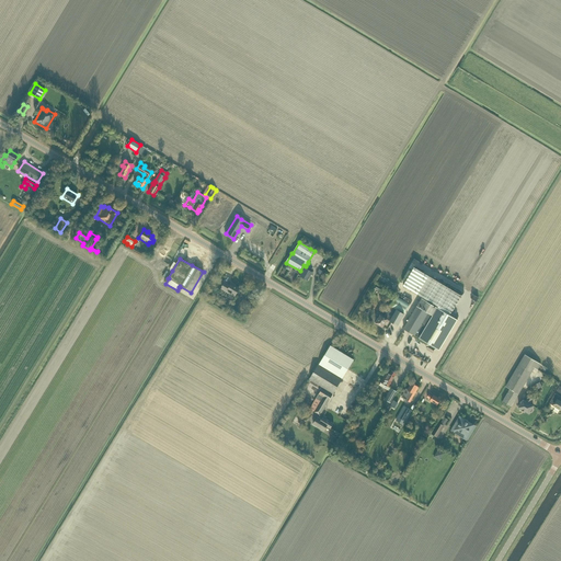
[(414,267),(403,286),(434,304),(433,305),(450,315),(461,296),(414,267)]
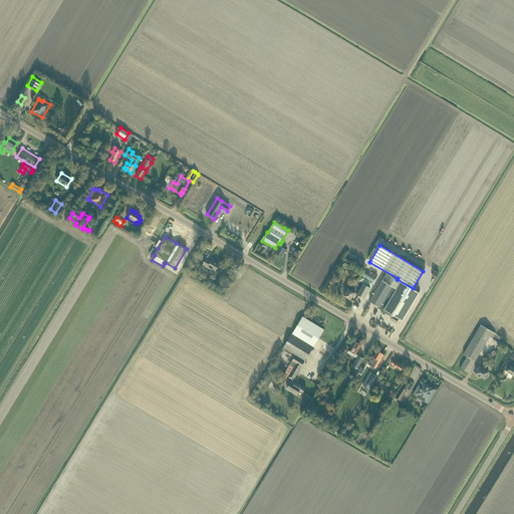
[(282,257),(286,249),(280,246),(276,253),(282,257)]
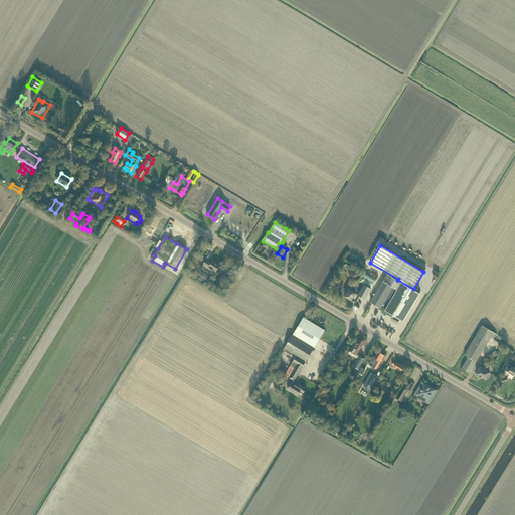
[(213,275),(215,272),(219,265),(215,262),(216,262),(211,260),(210,262),(206,259),(202,265),(211,270),(210,272),(209,274),(211,275),(213,275)]
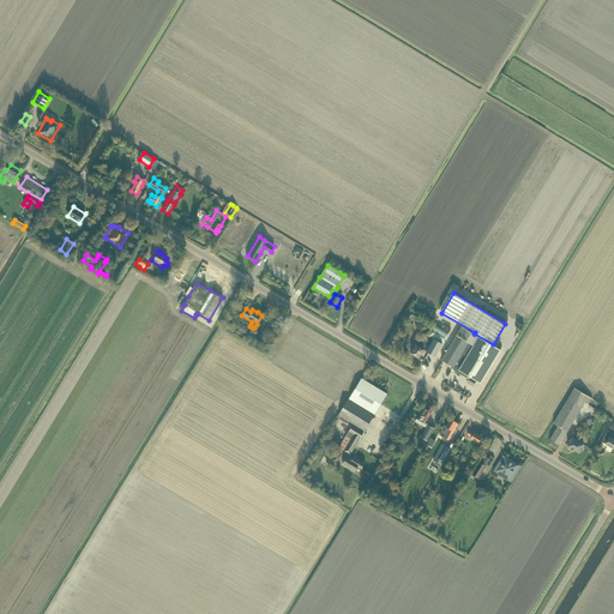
[(434,324),(428,335),(443,343),(449,333),(434,324)]
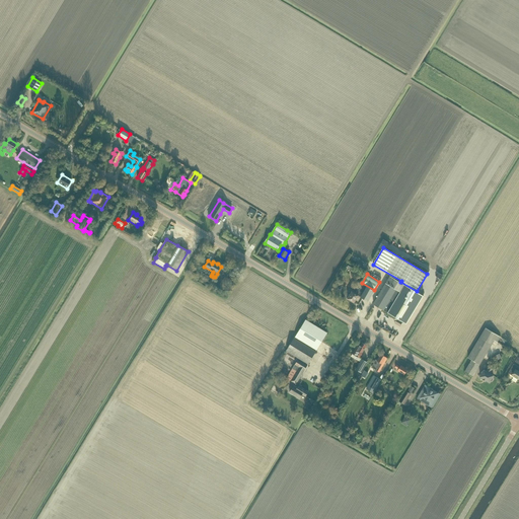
[(400,282),(390,276),(373,304),(384,310),(387,312),(408,324),(424,296),(417,291),(400,282)]
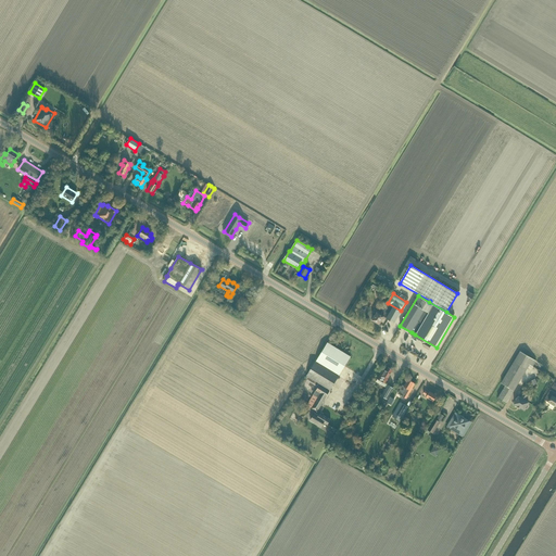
[(384,316),(394,323),(401,311),(388,303),(381,314),(377,312),(373,319),(380,324),(384,316)]
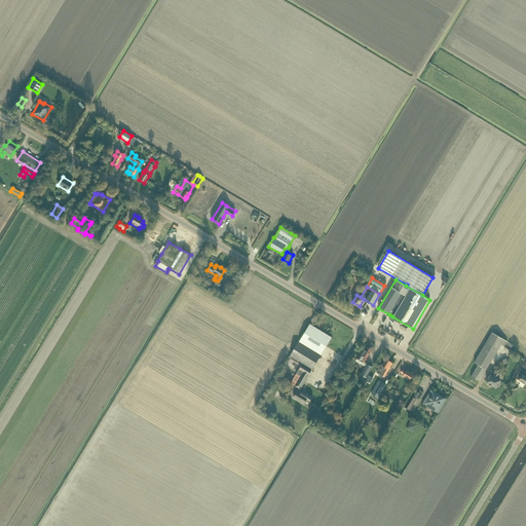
[(299,341),(322,355),(332,337),(310,324),(299,341)]
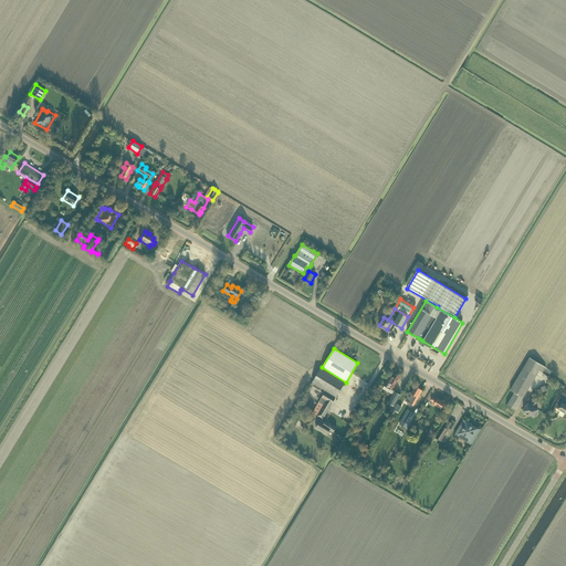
[(546,367),(530,357),(511,390),(514,392),(506,406),(515,411),(540,371),(543,373),(546,367)]
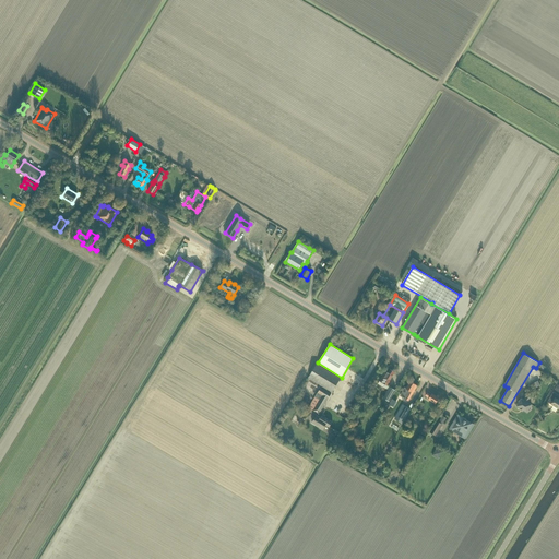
[(341,378),(318,364),(309,378),(332,392),(341,378)]
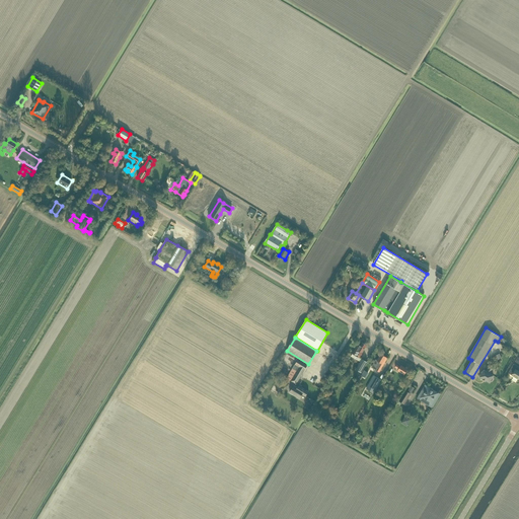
[(358,345),(356,347),(352,356),(356,359),(357,356),(360,358),(367,346),(362,343),(360,346),(358,345)]
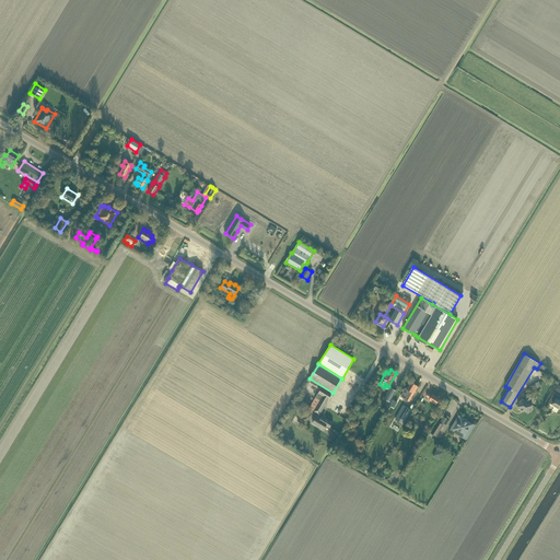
[(404,393),(401,396),(410,401),(412,398),(419,386),(411,382),(407,389),(407,388),(406,388),(404,393)]
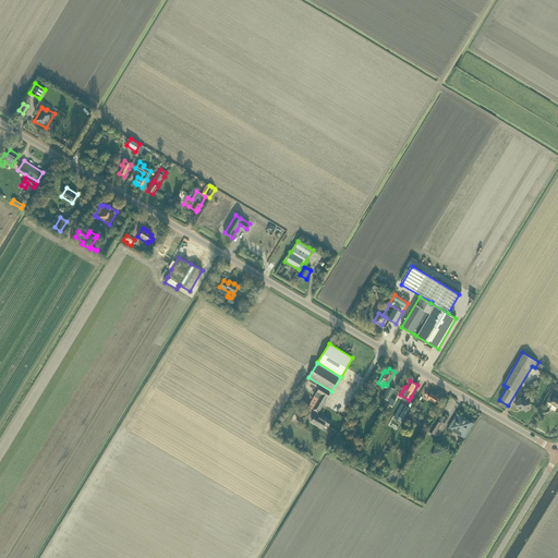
[(318,413),(331,392),(322,386),(317,392),(308,407),(318,413)]
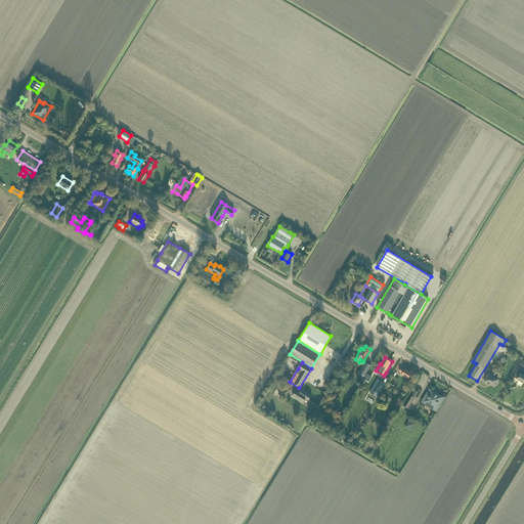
[(372,365),(370,365),(365,362),(360,372),(359,374),(365,377),(372,365)]
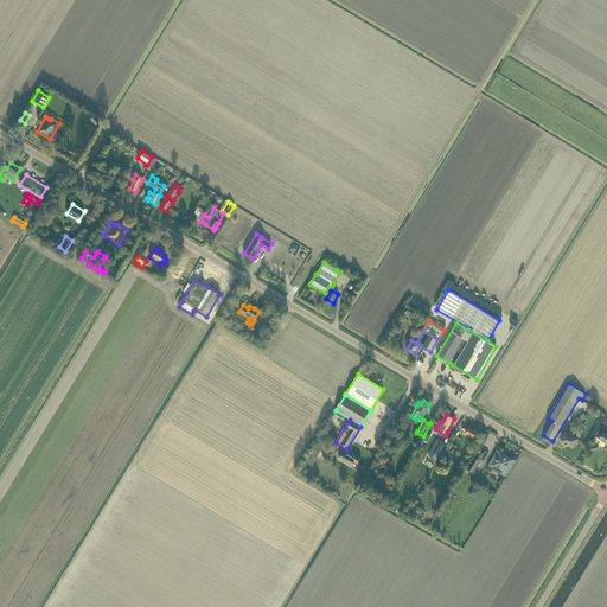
[(596,432),(594,436),(599,439),(601,440),(599,445),(604,447),(606,442),(606,443),(606,428),(600,425),(596,432)]
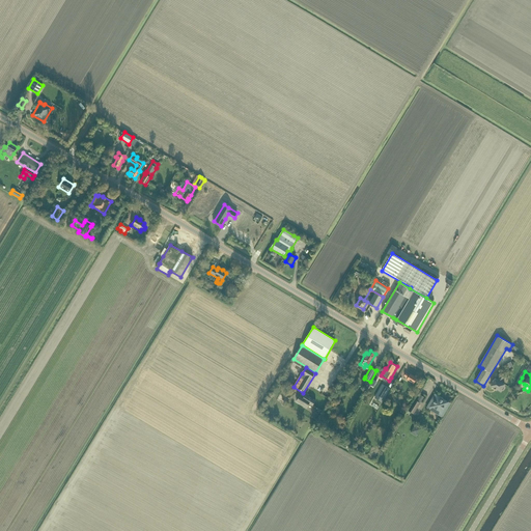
[(417,379),(410,374),(407,373),(404,376),(408,379),(407,379),(414,383),(417,379)]
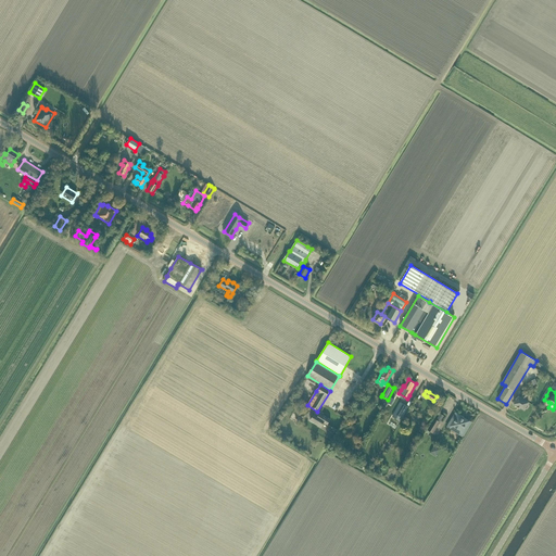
[(518,396),(515,403),(518,405),(518,406),(521,408),(521,407),(525,409),(525,408),(526,408),(527,408),(528,406),(528,405),(527,404),(528,402),(526,401),(528,396),(523,393),(520,397),(518,396)]
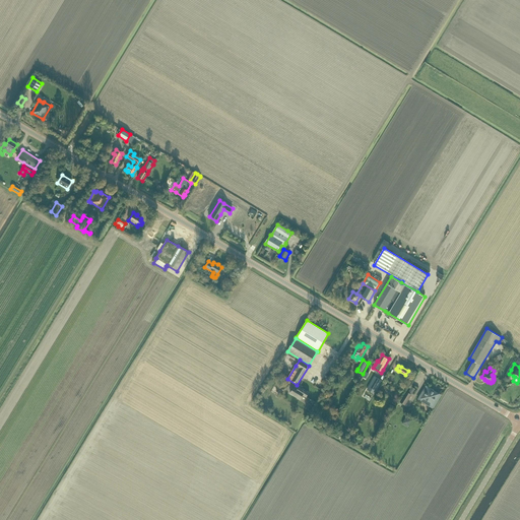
[(375,376),(367,389),(375,394),(382,381),(375,376)]
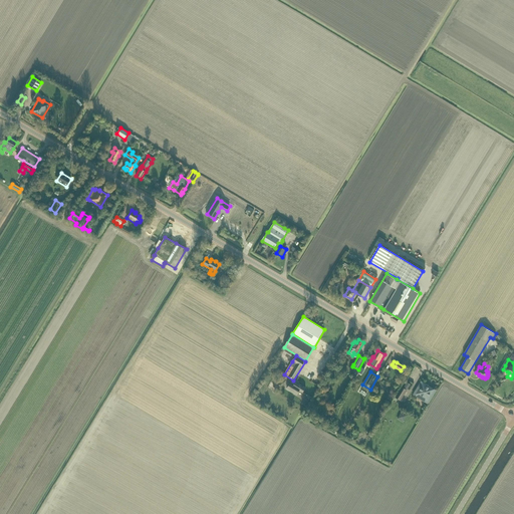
[(306,388),(299,383),(300,382),(297,380),(294,384),(291,382),(287,390),(293,393),(297,396),(299,391),(303,393),(306,388)]
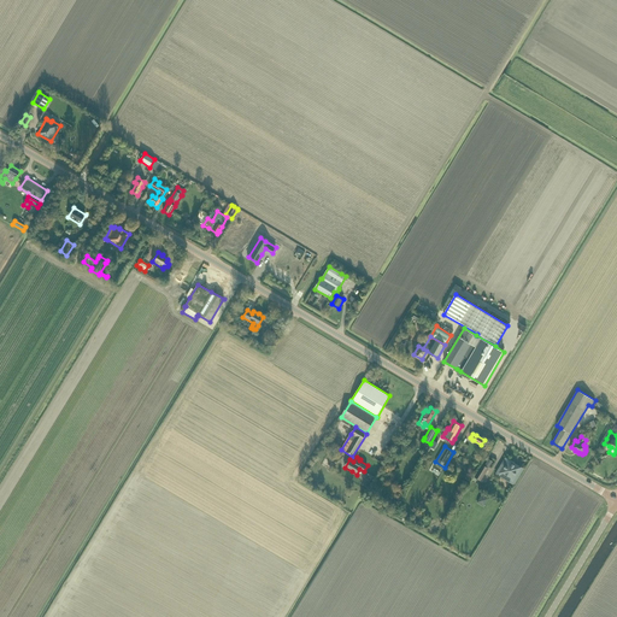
[(513,465),(511,464),(512,463),(507,460),(499,474),(513,481),(522,468),(515,463),(513,465)]
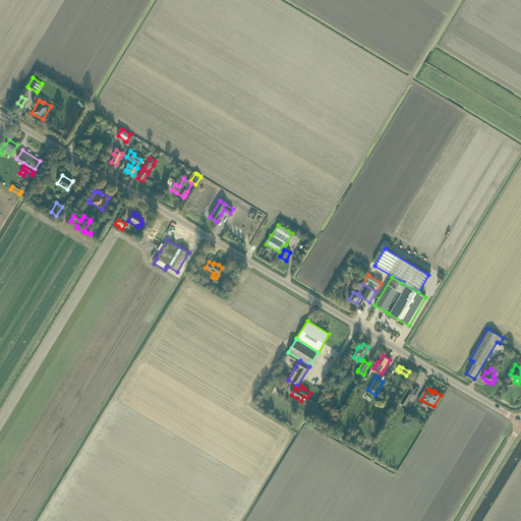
[(412,396),(407,392),(401,403),(406,406),(412,396)]
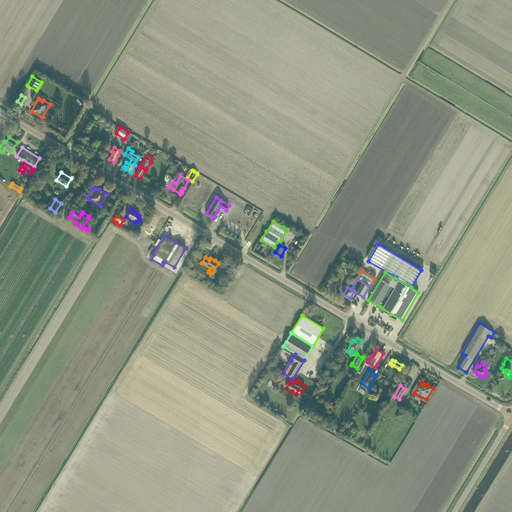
[(399,411),(396,417),(401,420),(405,414),(399,411)]
